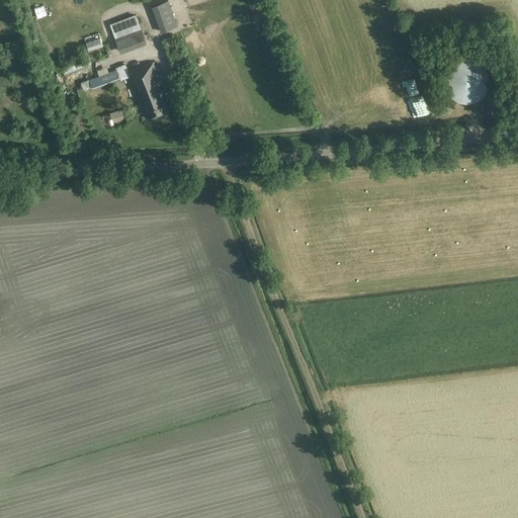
[(167,0),(152,6),(161,31),(178,25),(168,0),(167,0)]
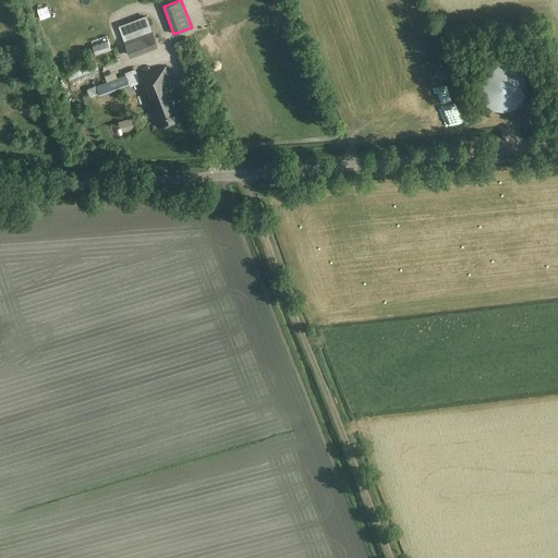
[(195,22),(198,32),(213,26),(207,10),(198,13),(202,20),(195,22)]
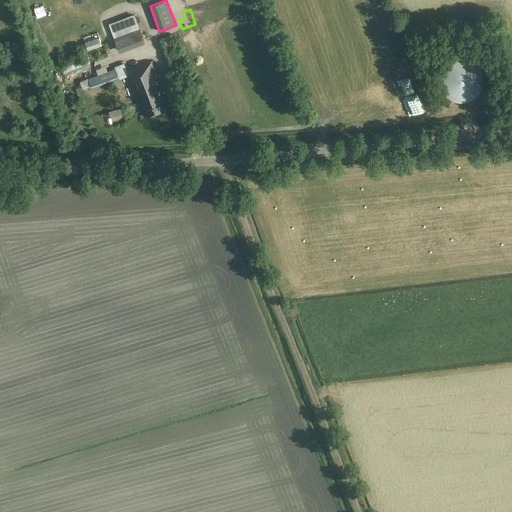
[(110,21),(116,34),(138,25),(133,12),(110,21)]
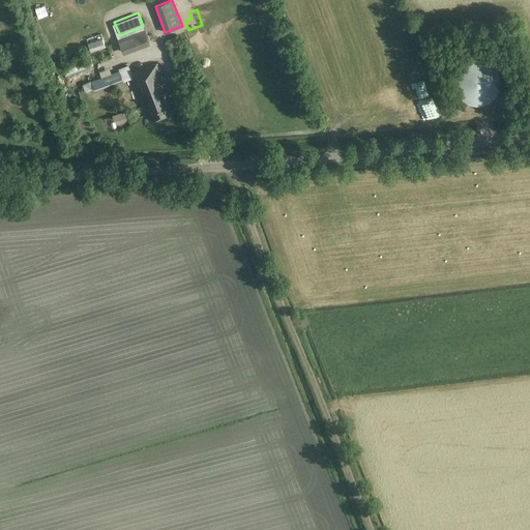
[(47,26),(63,24),(62,15),(47,16),(47,26)]
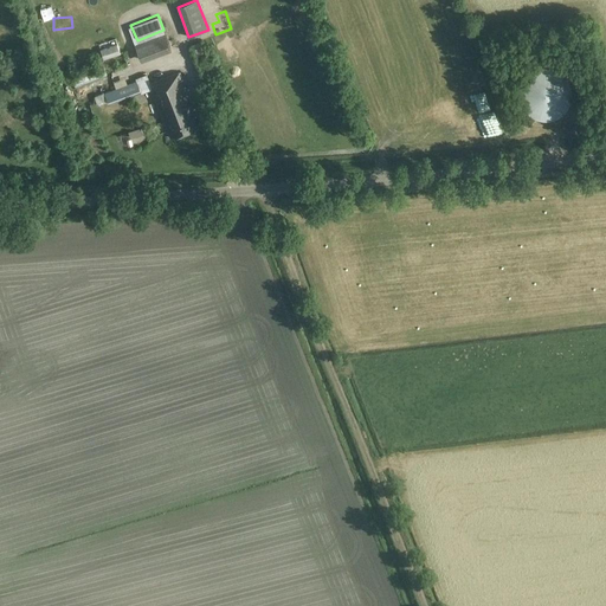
[(68,38),(71,49),(86,43),(83,32),(68,38)]
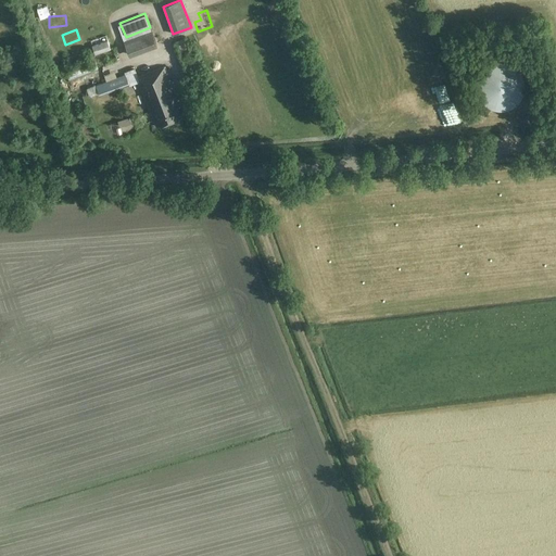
[(151,30),(124,41),(129,54),(156,43),(151,30)]
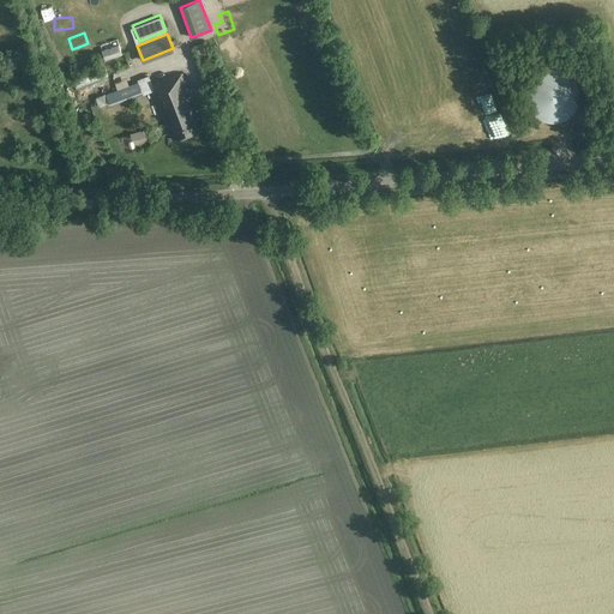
[(198,58),(206,54),(203,42),(193,46),(198,58)]
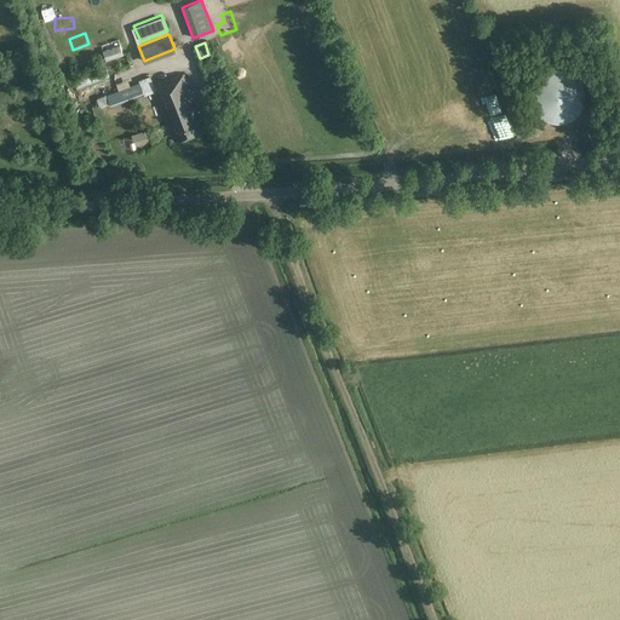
[(107,59),(121,59),(121,46),(107,46),(107,59)]
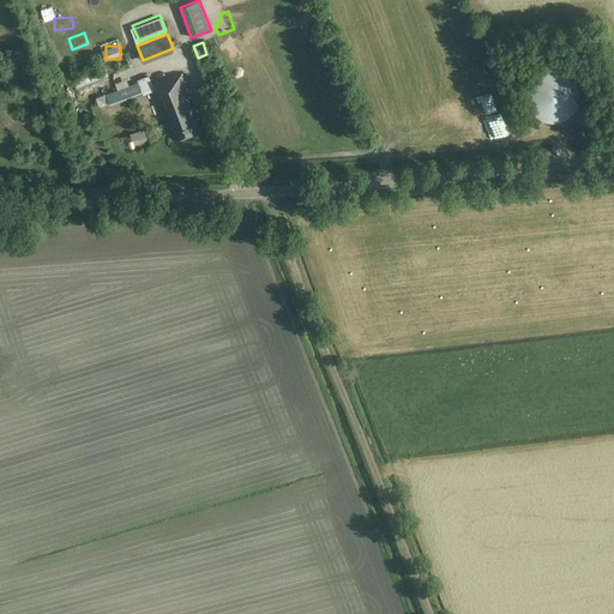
[(525,92),(525,95),(525,97),(527,100),(527,102),(528,106),(529,108),(530,109),(531,112),(534,114),(535,115),(537,118),(540,119),(542,120),(545,121),(547,121),(551,121),(553,122),(555,121),(558,121),(560,121),(564,120),(566,119),(567,118),(570,115),(572,114),(573,112),(576,109),(577,108),(578,106),(579,102),(579,100),(579,97),(581,95),(579,92),(579,89),(579,86),(578,84),(577,82),(576,79),(573,78),(572,76),(570,73),(567,72),(566,71),(564,70),(560,68),(558,68),(555,67),(553,67),(551,67),(547,68),(545,68),(542,70),(540,71),(537,72),(535,73),(534,76),(531,78),(530,79),(529,82),(528,84),(527,86),(527,89),(525,92)]
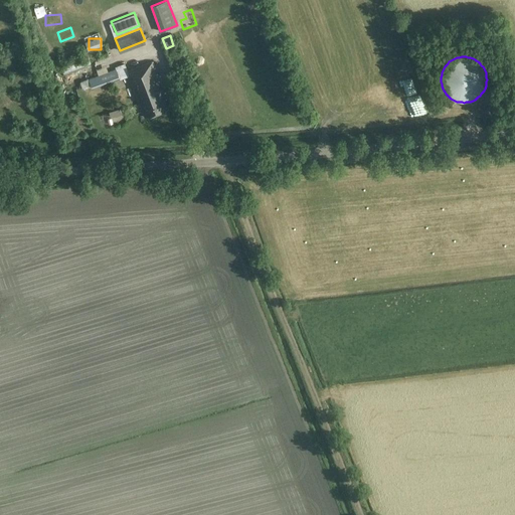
[(145,117),(168,109),(162,94),(165,92),(153,61),(128,70),(145,117)]
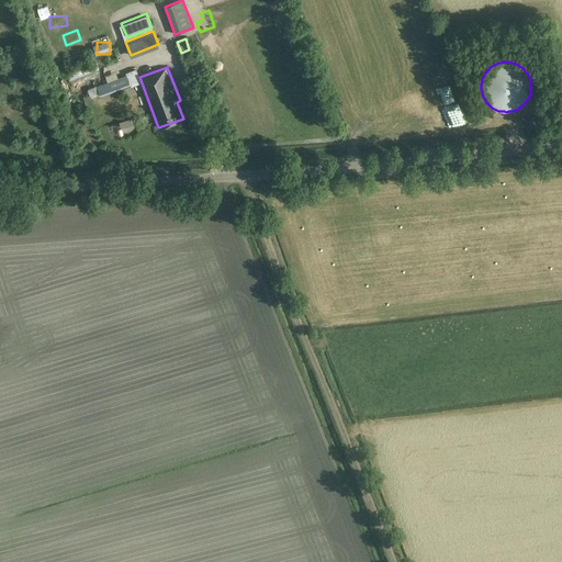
[(139,80),(135,69),(125,72),(126,76),(119,78),(116,72),(93,80),(96,87),(87,89),(89,93),(99,90),(101,98),(131,87),(130,83),(139,80)]
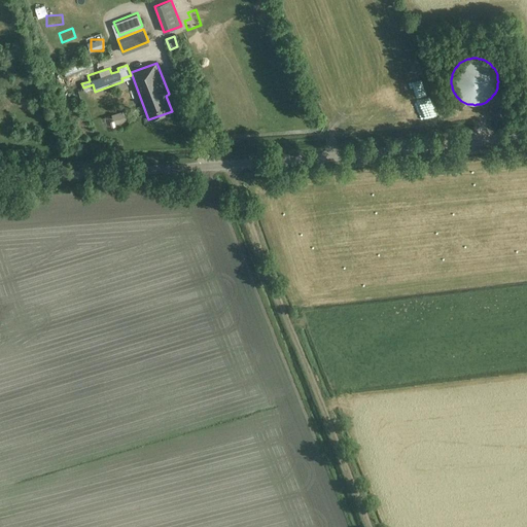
[(118,123),(128,117),(123,110),(114,114),(118,123)]
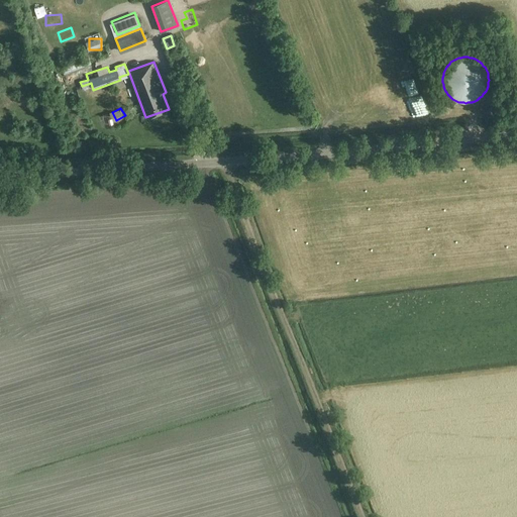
All buildings are outlined.
